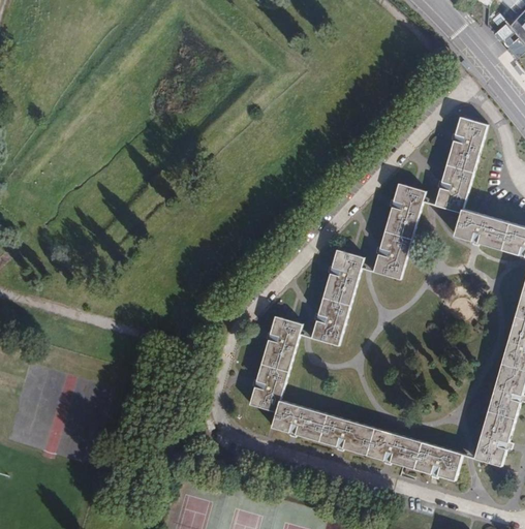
[(485,124),(459,117),(453,138),(439,188),(434,205),(460,212),(453,235),(474,241),(524,255),(524,254),(524,226),(461,209),(485,124)]
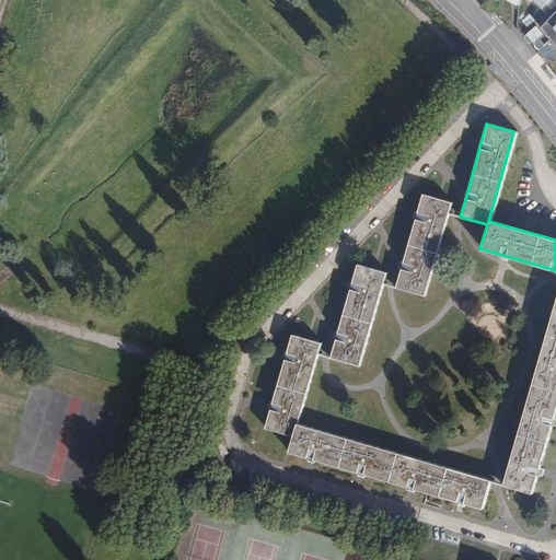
[(449,202),(420,194),(415,217),(400,269),(394,287),(421,294),(449,202)]
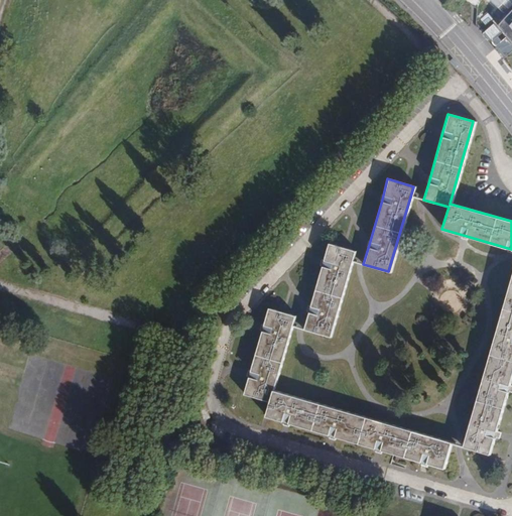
[(354,251),(328,243),(321,266),(307,310),(301,329),(328,337),(354,251)]
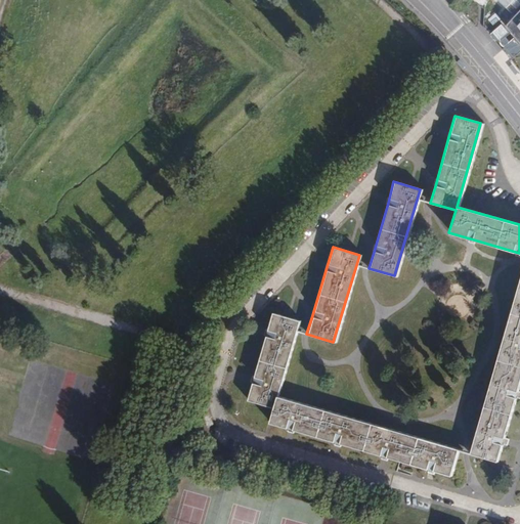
[(519,276),(469,452),(494,461),(500,442),(514,394),(519,373),(519,276)]
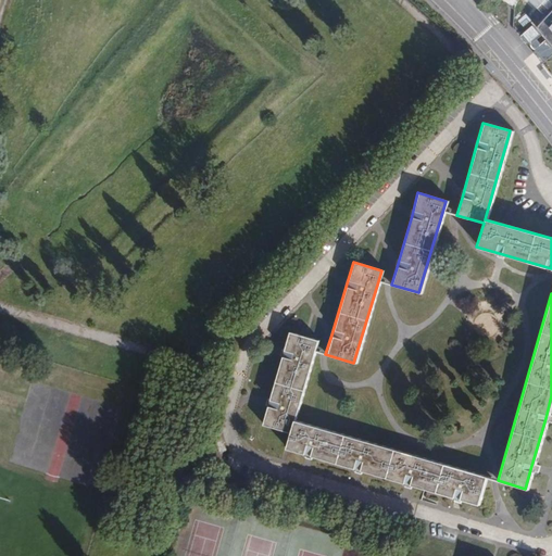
[(316,341),(288,332),(280,357),(266,404),(261,425),(289,433),(285,449),(308,455),(356,469),(408,484),(458,498),(476,504),(485,477),(292,420),(316,341)]
